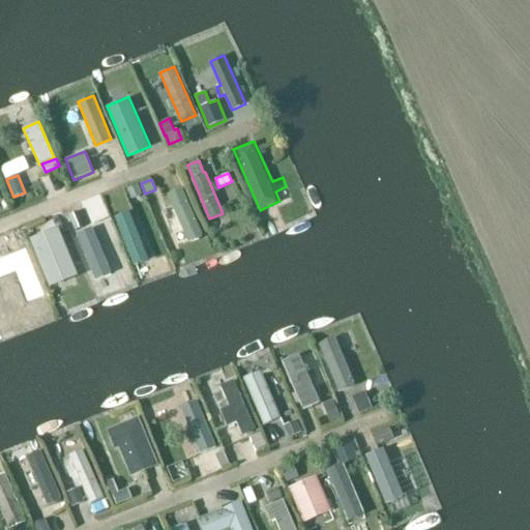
[(142,195),(138,184),(126,188),(131,199),(142,195)]
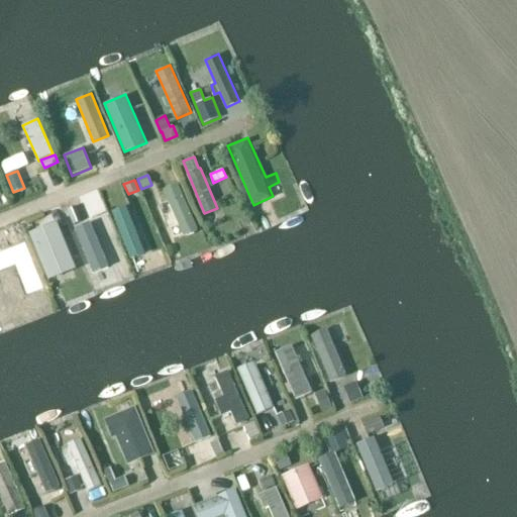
[(198,229),(179,183),(164,189),(184,235),(198,229)]
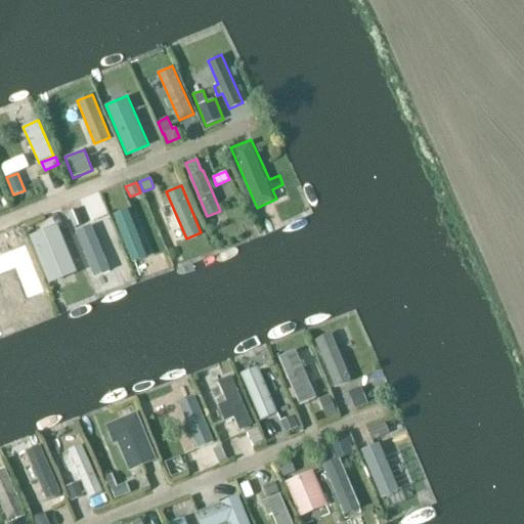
[(123,255),(106,208),(91,212),(107,260),(123,255)]
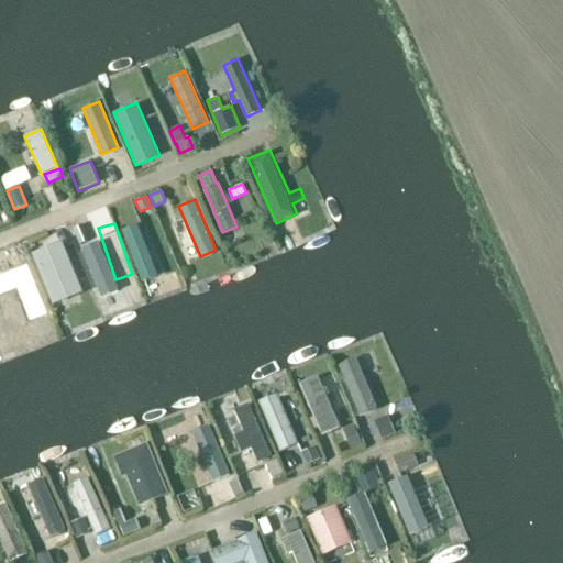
[(159,275),(139,223),(122,230),(143,282),(159,275)]
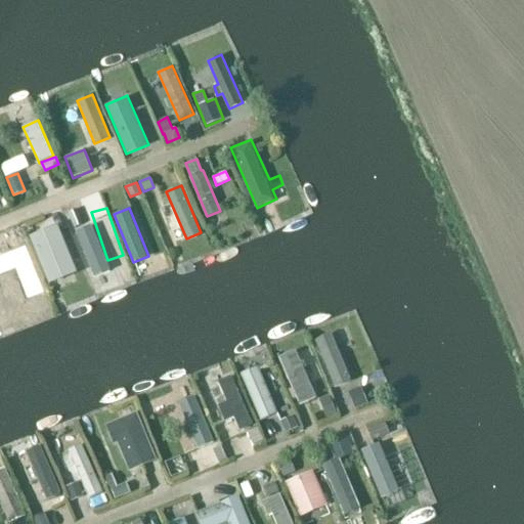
[(91,227),(87,214),(70,220),(75,233),(91,227)]
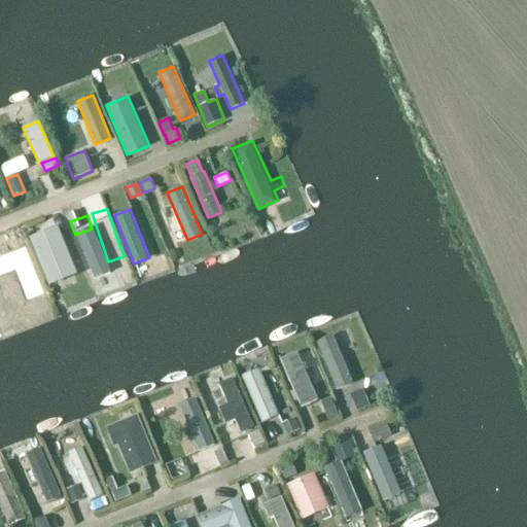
[(78,273),(59,224),(30,237),(49,285),(78,273)]
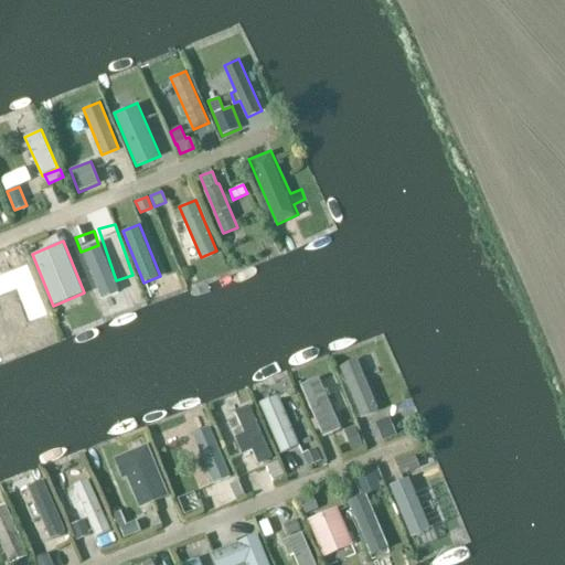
[(48,324),(19,252),(4,257),(8,267),(7,268),(32,331),(48,324)]
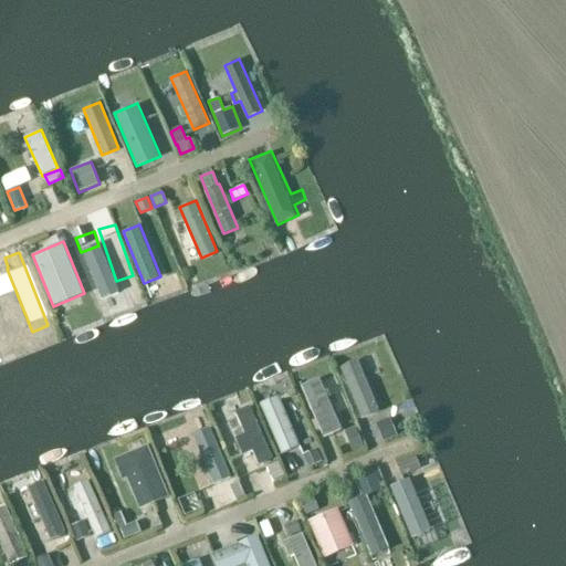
[(380,410),(359,359),(342,367),(363,418),(380,410)]
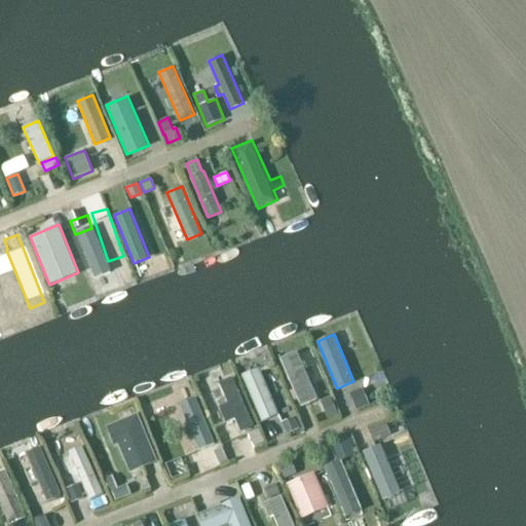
[(301,406),(318,399),(298,350),(280,359),(294,389),(291,391),(295,401),(298,399),(301,406)]
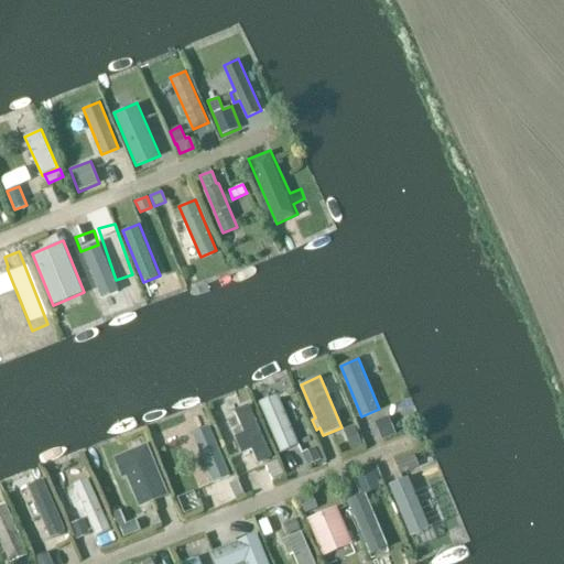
[(279,393),(260,402),(281,453),(300,445),(279,393)]
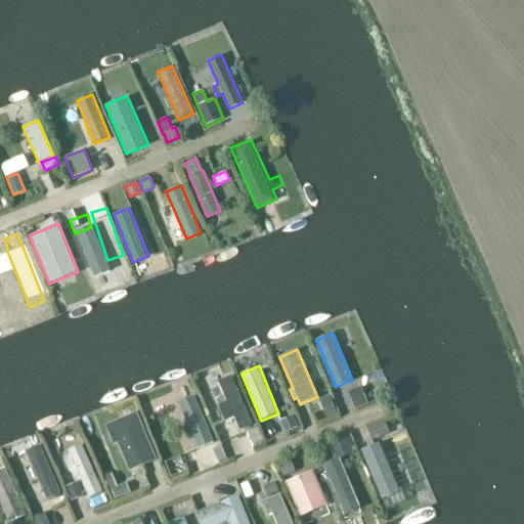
[(253,427),(231,379),(218,385),(226,404),(218,407),(224,424),(234,420),(239,433),(253,427)]
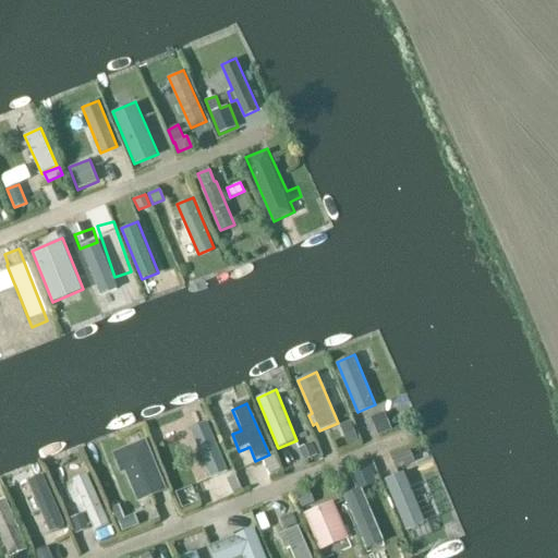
[(393,429),(386,412),(372,417),(378,436),(393,429)]
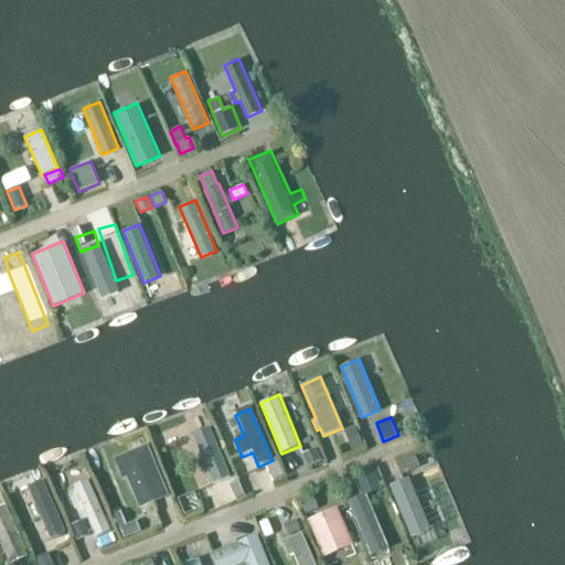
[(363,445),(356,427),(345,432),(352,449),(363,445)]
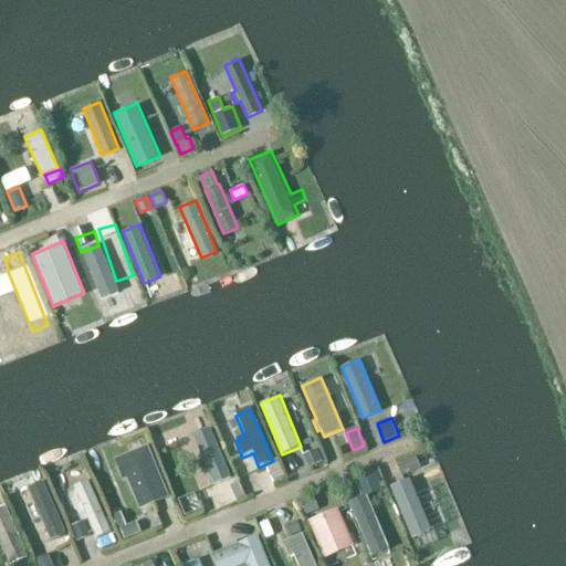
[(192,438),(213,486),(230,480),(209,430),(192,438)]
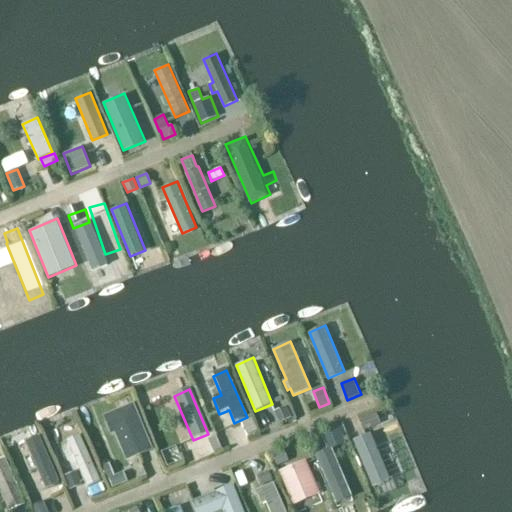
[(153,449),(134,402),(104,415),(112,434),(116,433),(127,460),(153,449)]
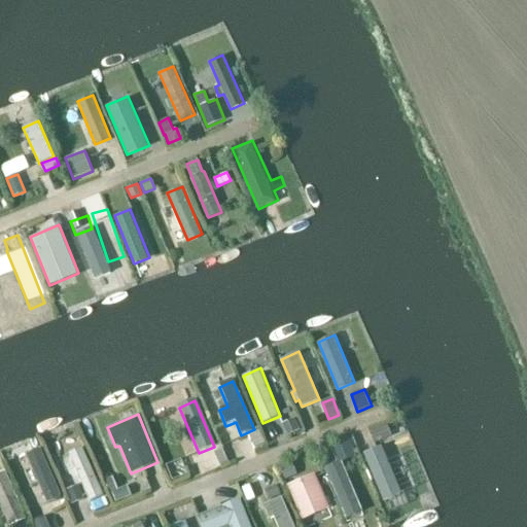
[(296,418),(282,423),(287,435),(302,429),(296,418)]
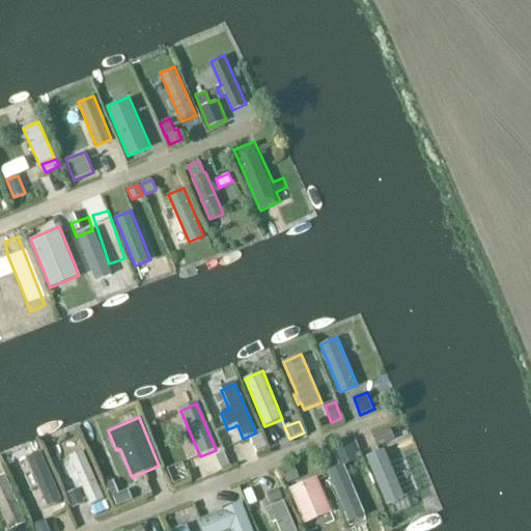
[(372,434),(378,447),(395,440),(390,426),(372,434)]
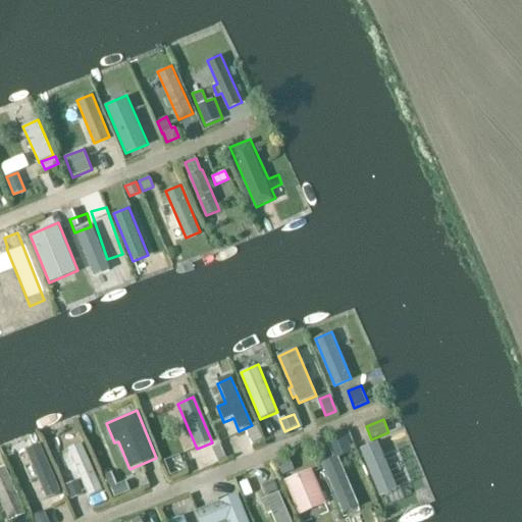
[(261,441),(256,428),(246,432),(251,446),(261,441)]
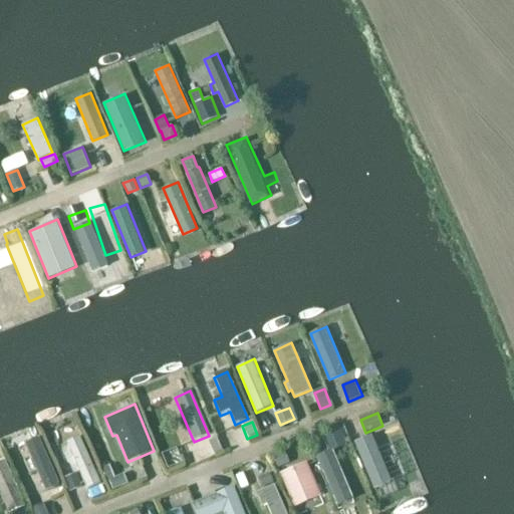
[(330,451),(317,456),(338,505),(354,498),(335,451),(348,446),(345,438),(349,436),(345,427),(324,436),(330,451)]
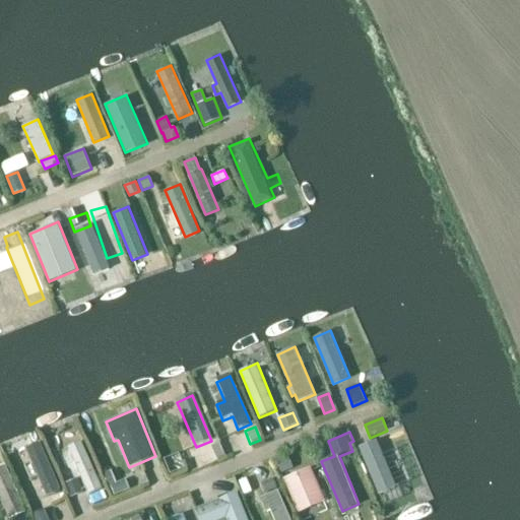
[(398,486),(378,440),(360,447),(380,495),(398,486)]
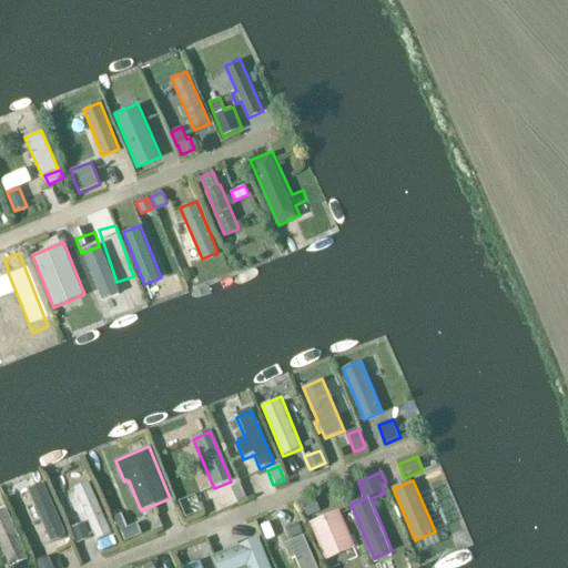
[(111,536),(88,484),(73,490),(97,541),(111,536)]
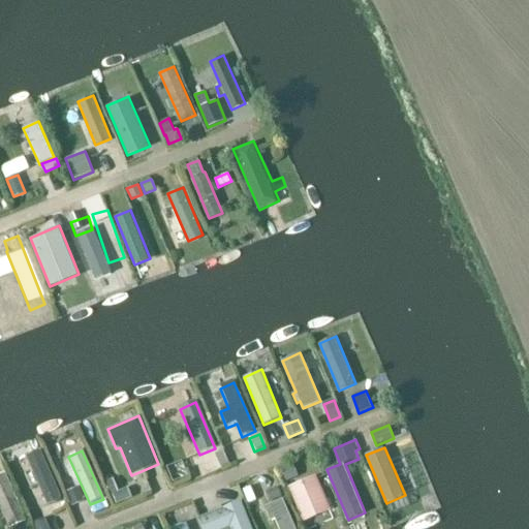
[(62,499),(41,452),(26,458),(48,505),(62,499)]
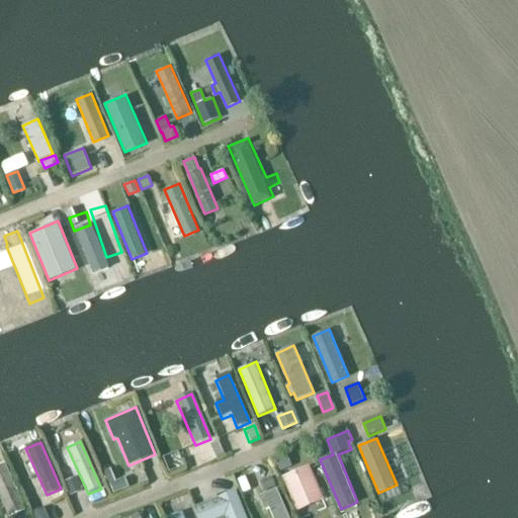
[(224,454),(219,443),(210,446),(216,457),(224,454)]
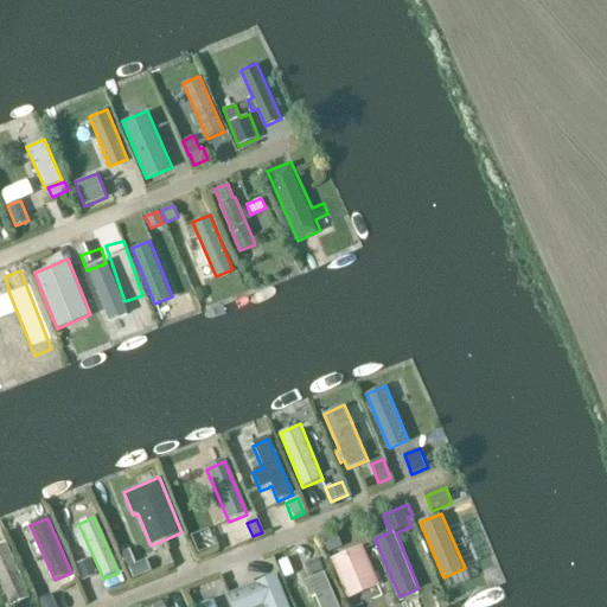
[(343,547),(338,534),(324,540),(330,553),(343,547)]
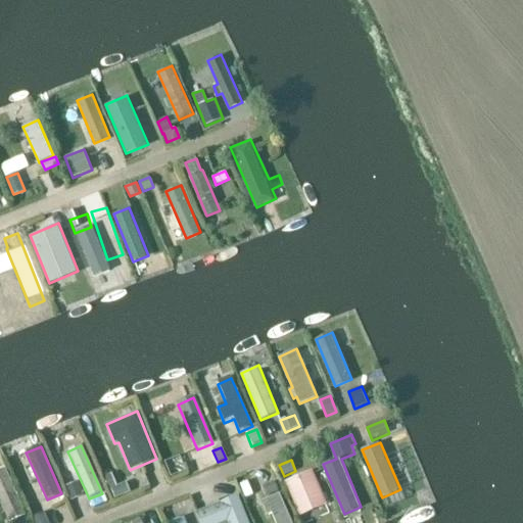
[(27,515),(5,466),(0,468),(0,501),(9,522),(27,515)]
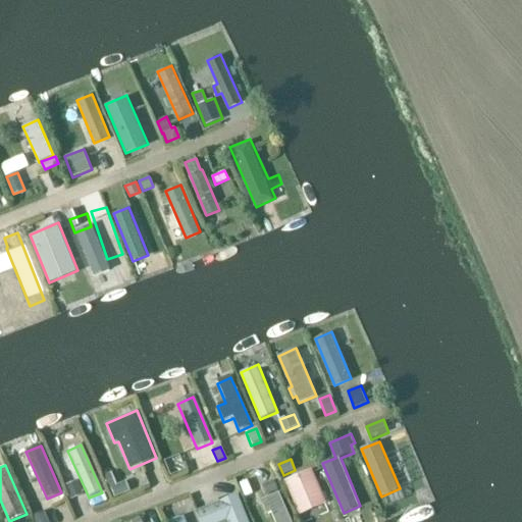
[(313,469),(284,480),(300,515),(327,504),(313,469)]
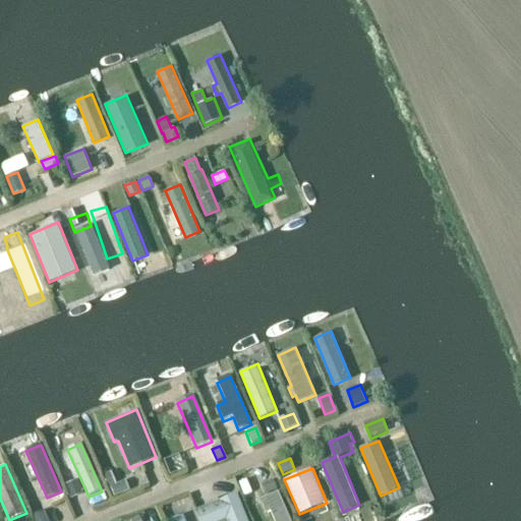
[(109,486),(117,483),(112,471),(104,474),(109,486)]
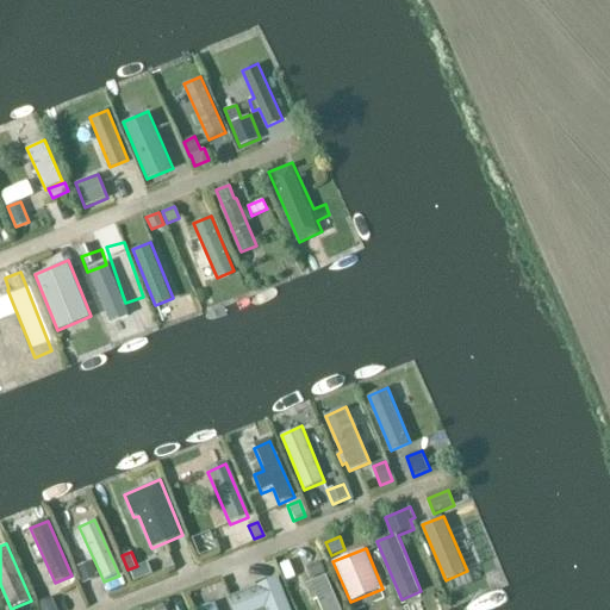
[(98,578),(91,561),(76,567),(82,584),(98,578)]
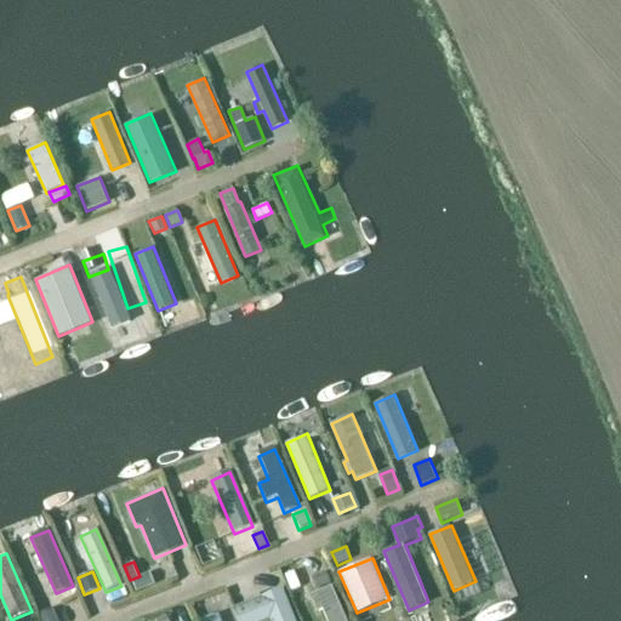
[(302,587),(295,571),(285,575),(292,592),(302,587)]
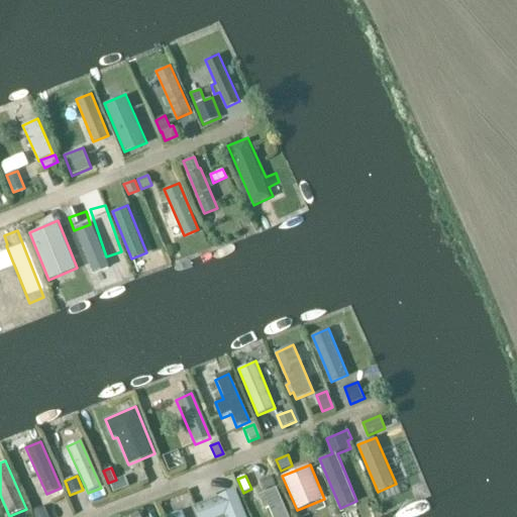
[(277,486),(272,476),(261,481),(265,491),(277,486)]
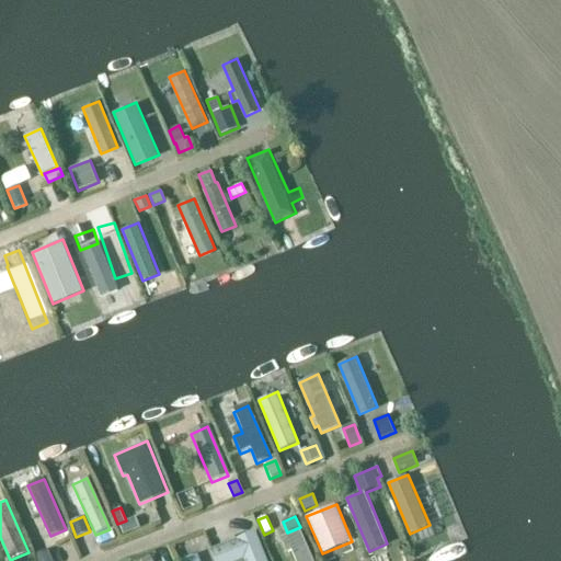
[(140,528),(135,517),(119,524),(124,535),(140,528)]
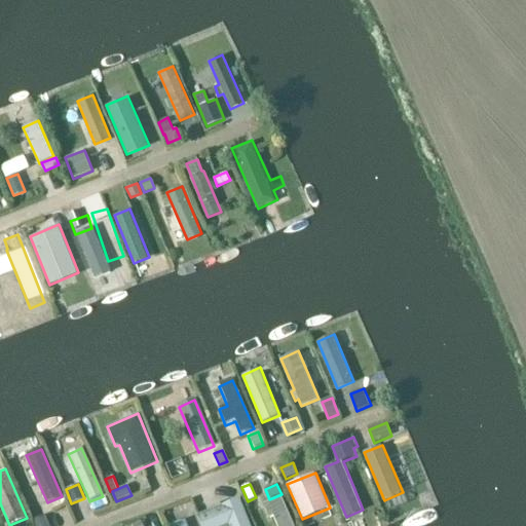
[(295,525),(282,496),(265,503),(270,517),(274,515),(278,525),(295,525)]
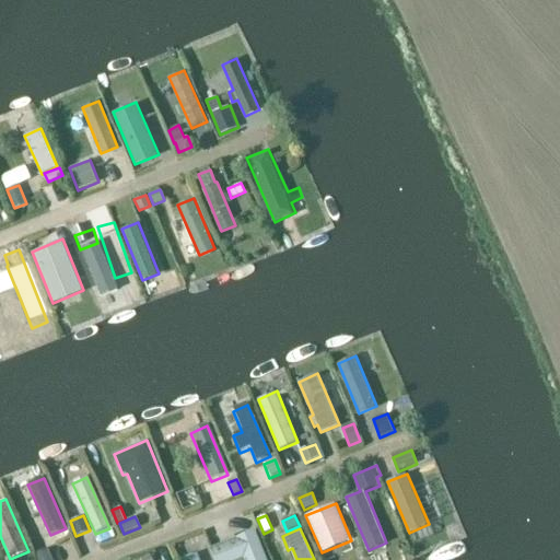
[(268,559),(256,529),(211,547),(216,559),(268,559)]
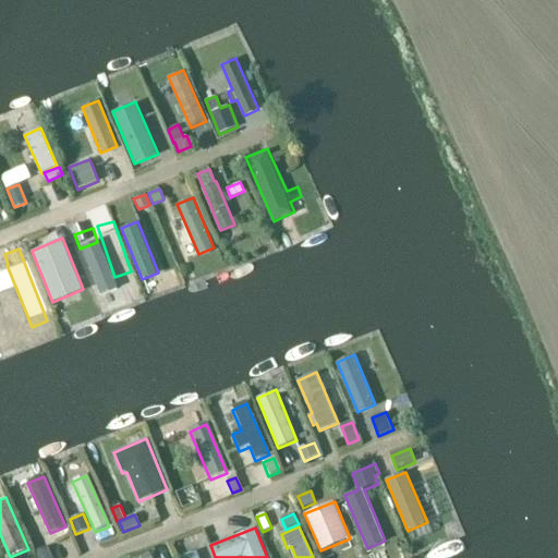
[(52,557),(48,546),(35,552),(37,557),(52,557)]
